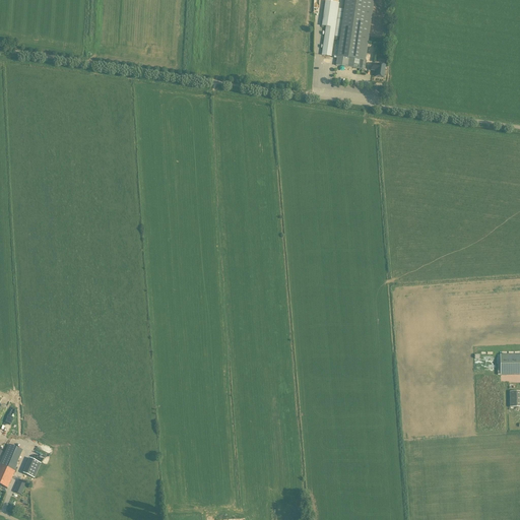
[(326,26),(322,55),(331,57),(333,41),(336,41),(336,45),(338,45),(337,58),(336,66),(365,69),(366,61),(374,0),(344,0),(343,13),(337,12),(339,3),(325,1),(322,26),(326,26)]
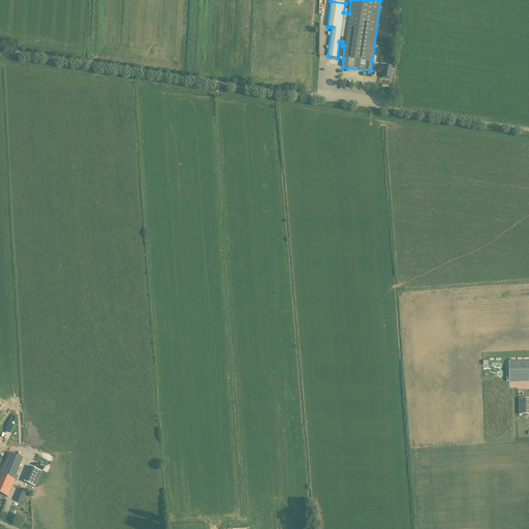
[(383,66),(378,65),(377,72),(382,72),(382,79),(391,80),(393,67),(383,66)]
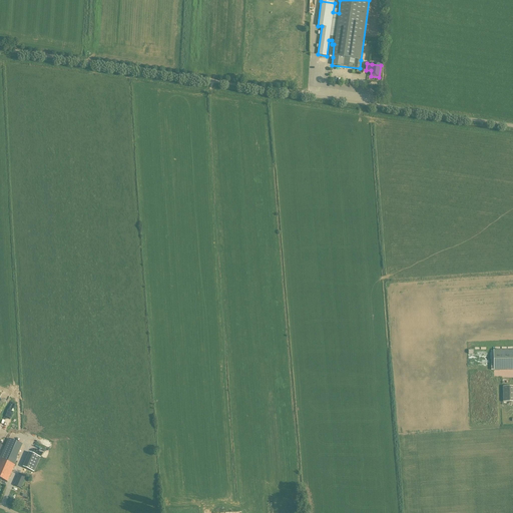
[(502,370),(512,370),(512,350),(493,350),(494,370),(502,370)]
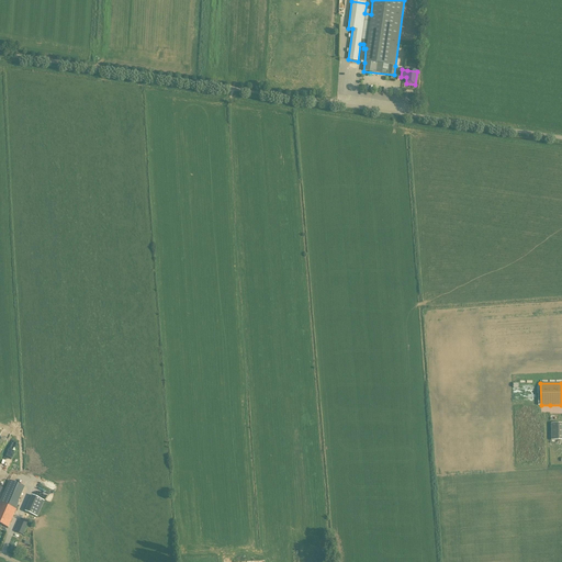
[(561,424),(551,424),(551,435),(551,440),(561,440),(561,424)]
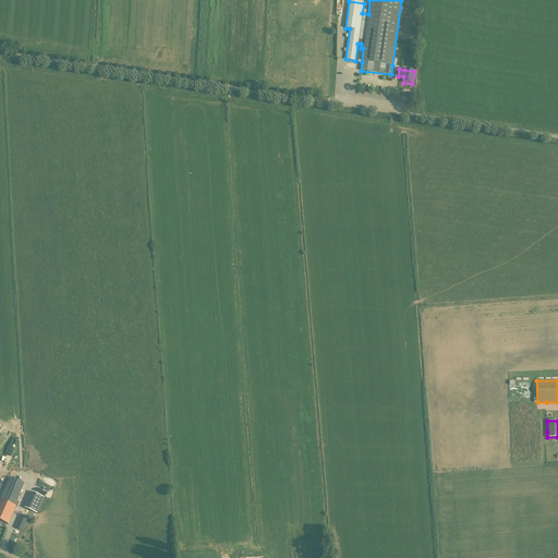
[(0,488),(2,485),(0,484),(0,520),(8,524),(17,505),(16,505),(17,501),(24,484),(9,477),(0,497),(0,488)]
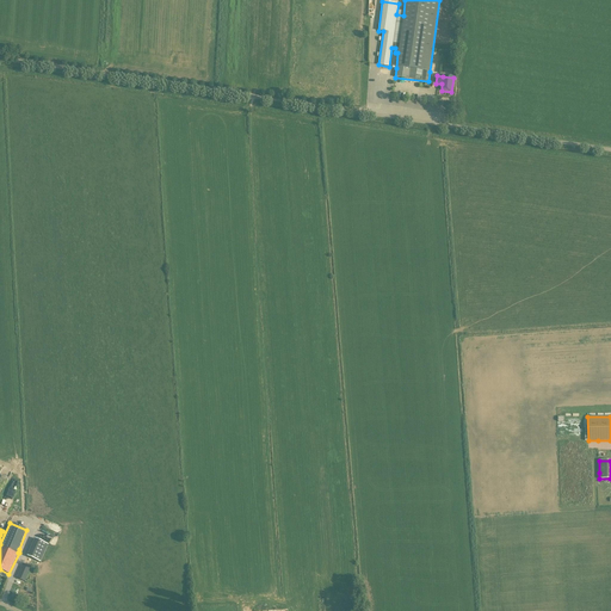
[(28,556),(41,562),(48,544),(35,538),(28,556)]
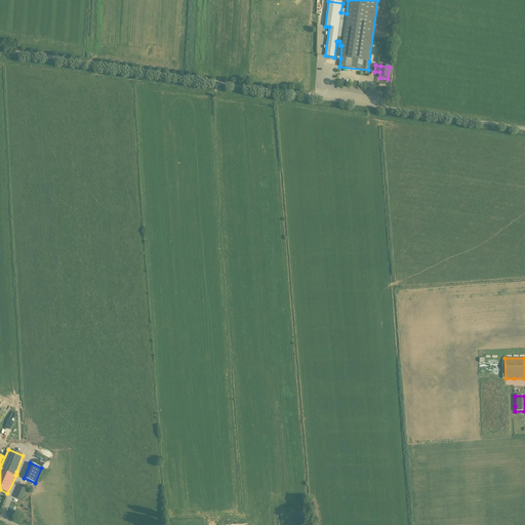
[(14,496),(22,499),(27,488),(19,485),(14,496)]
